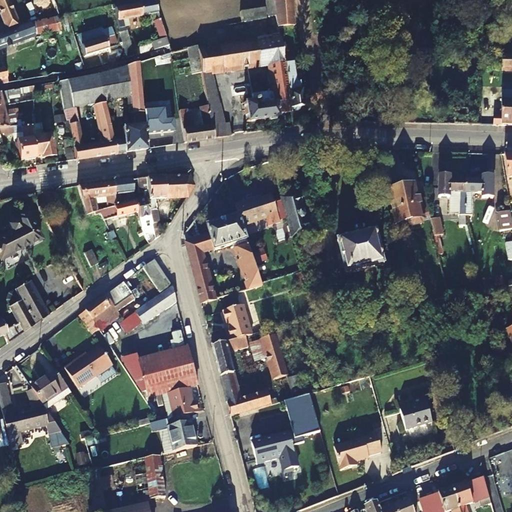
[(0,23),(0,32),(17,25),(6,0),(0,0),(0,17),(2,23),(0,23)]
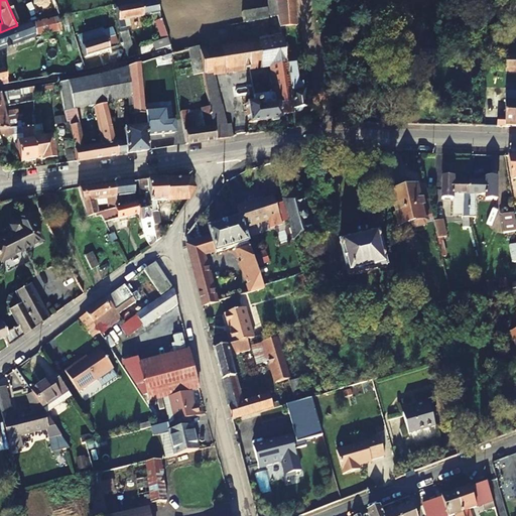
[(153,0),(160,20),(166,36),(224,26),(219,0),(153,0)]
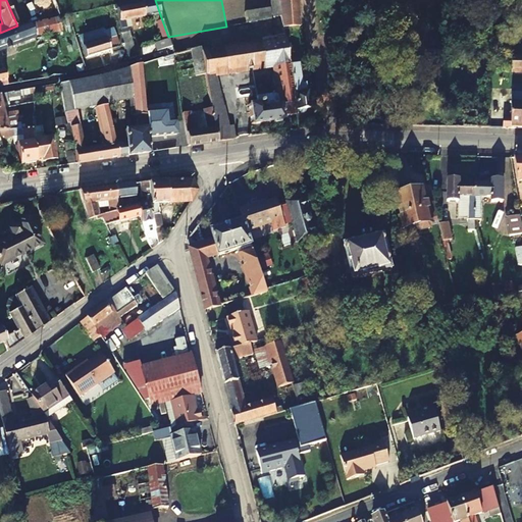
[(270,0),(276,39),(270,40),(274,65),(278,98),(279,104),(262,107),(261,102),(249,104),(252,123),(282,119),(282,116),(296,114),(295,111),(289,65),(286,55),(283,34),(278,0),(270,0)]
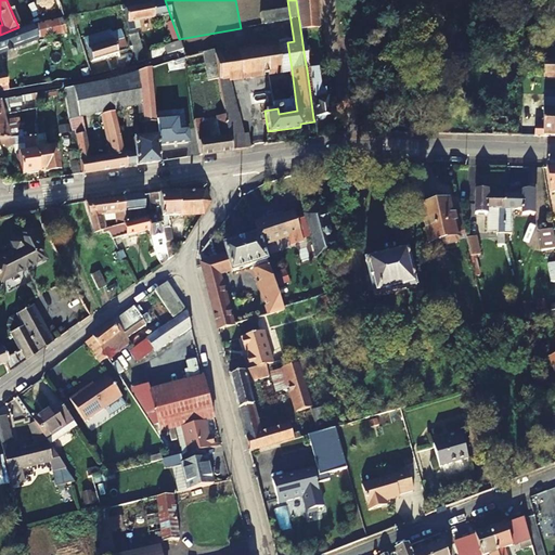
[(296,0),(301,36),(319,35),(315,0),(296,0)]
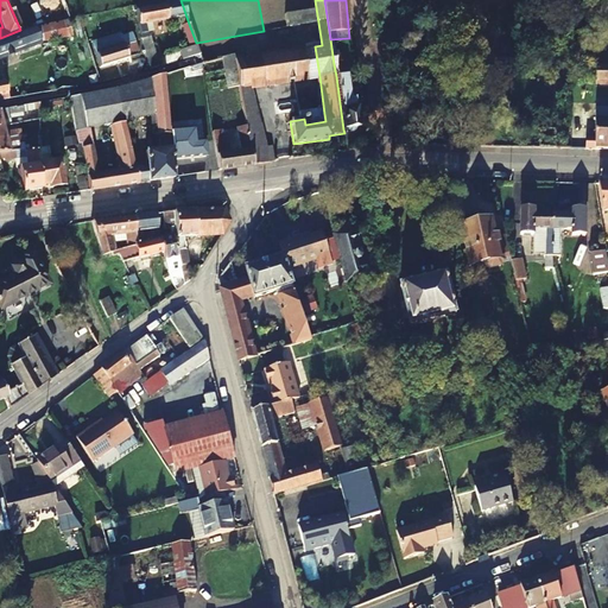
[(141,35),(147,33),(145,24),(177,18),(175,5),(139,10),(138,6),(132,7),(133,12),(135,12),(141,35)]
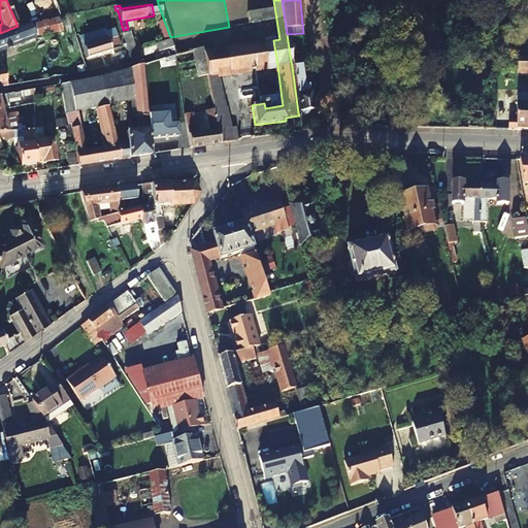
[(261,10),(263,22),(274,20),(273,9),(261,10)]
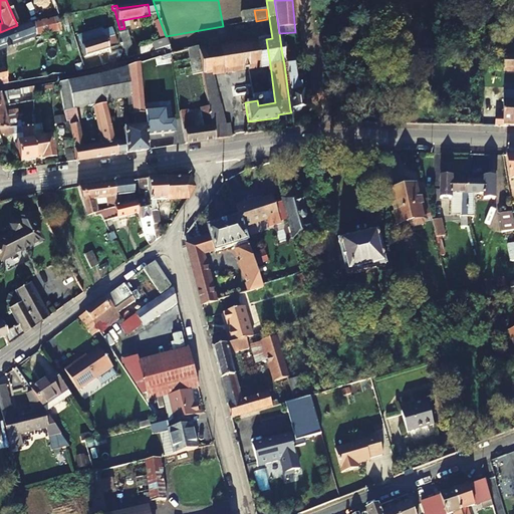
[(57,18),(29,22),(33,34),(59,30),(57,18)]
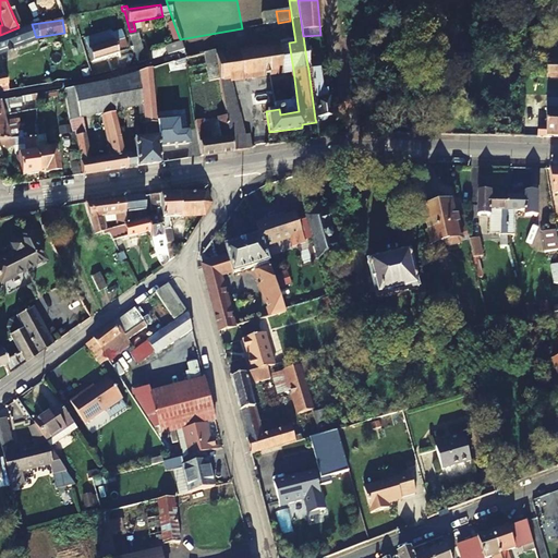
[(167,55),(183,50),(180,39),(173,22),(167,24),(173,43),(164,46),(167,55)]
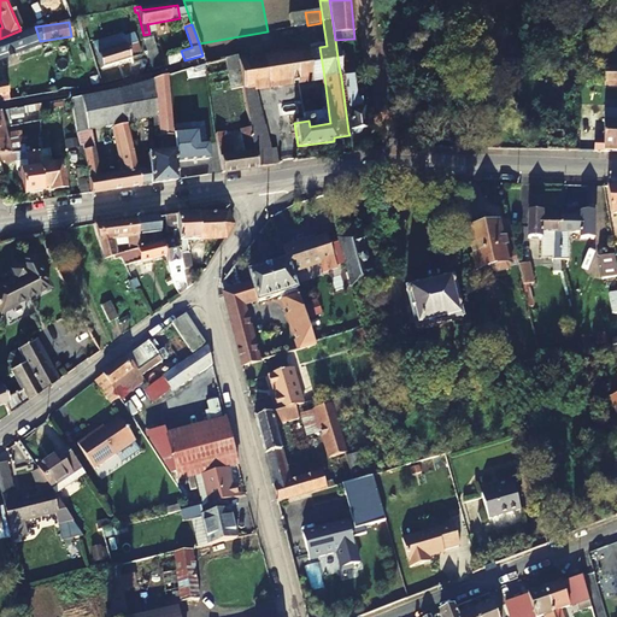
[(0,57),(40,41),(35,27),(21,30),(0,39),(0,57)]
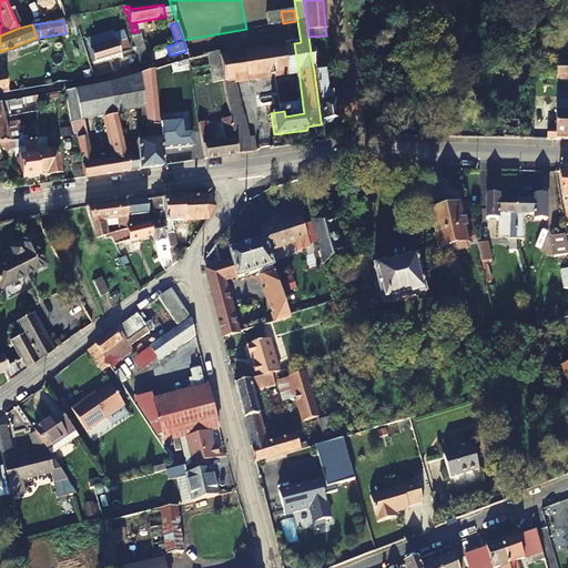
[(87,40),(93,62),(129,51),(123,32),(115,34),(114,32),(87,40)]
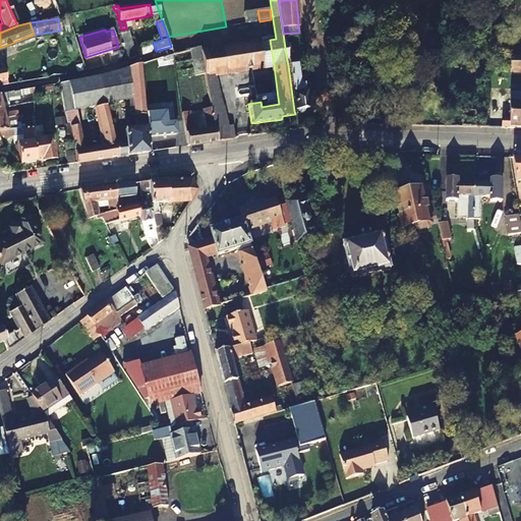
[(122,34),(129,58),(136,56),(129,32),(127,33),(122,34)]
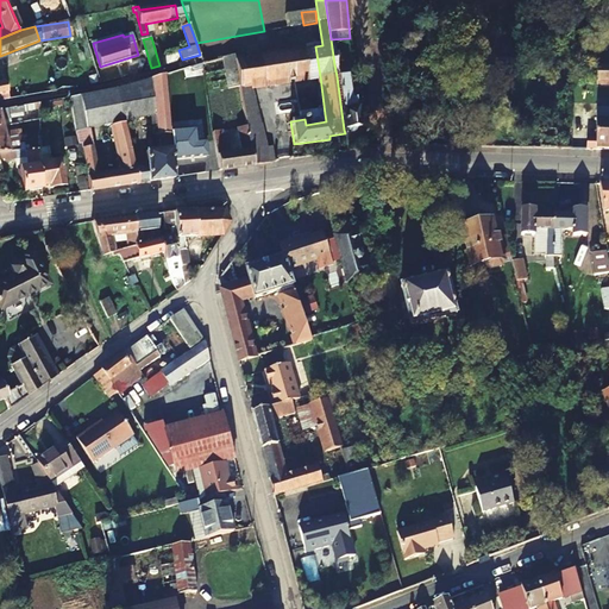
[(608,68),(608,44),(597,44),(597,69),(608,68)]
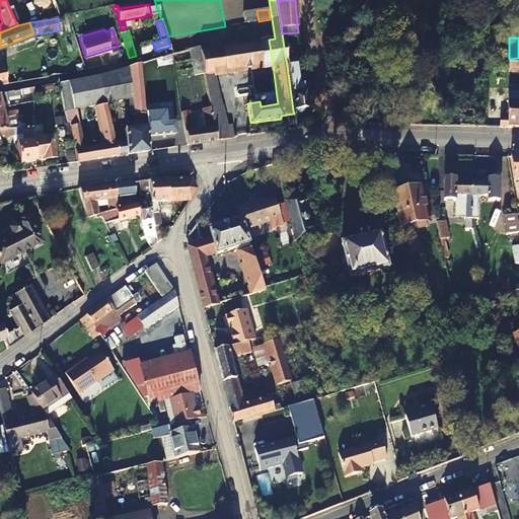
[(269,40),(258,42),(263,67),(273,65),(269,40)]
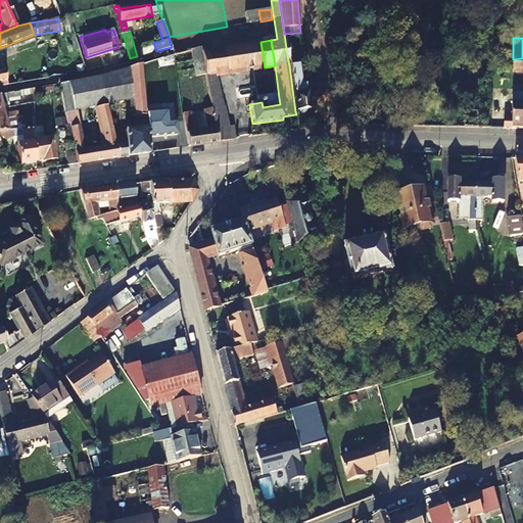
[(221,49),(225,73),(265,67),(260,42),(221,49)]
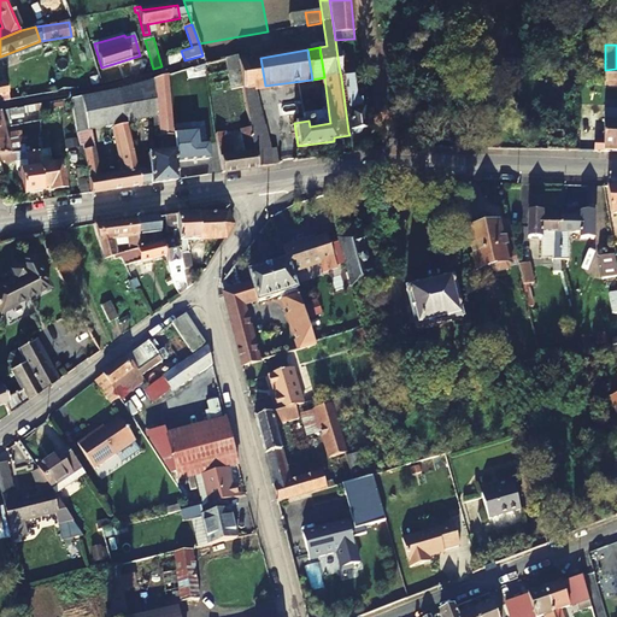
[(250,59),(254,88),(265,86),(260,58),(250,59)]
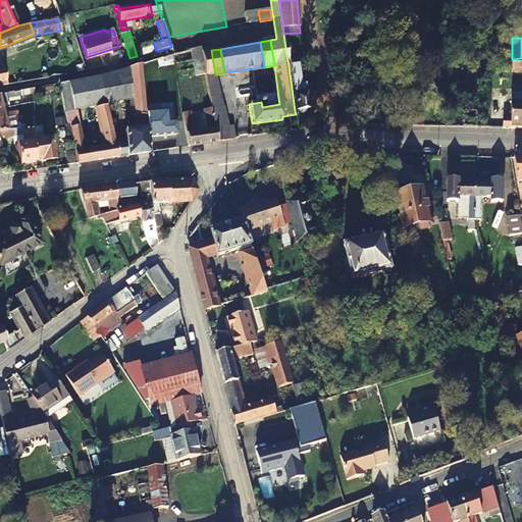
[(208,51),(201,52),(202,61),(193,62),(195,76),(205,75),(215,74),(211,50),(208,51)]
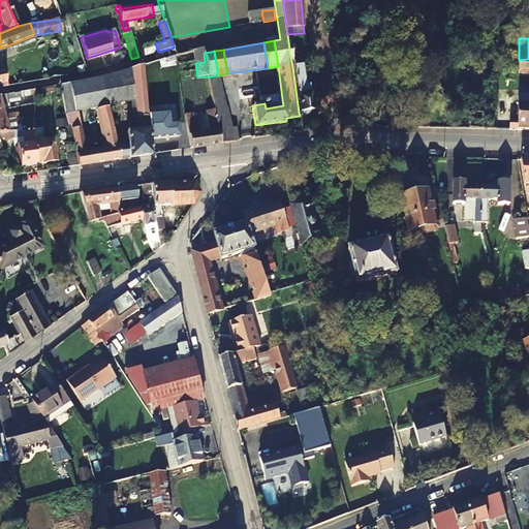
[(307,55),(290,56),(292,66),(302,65),(309,64),(307,55)]
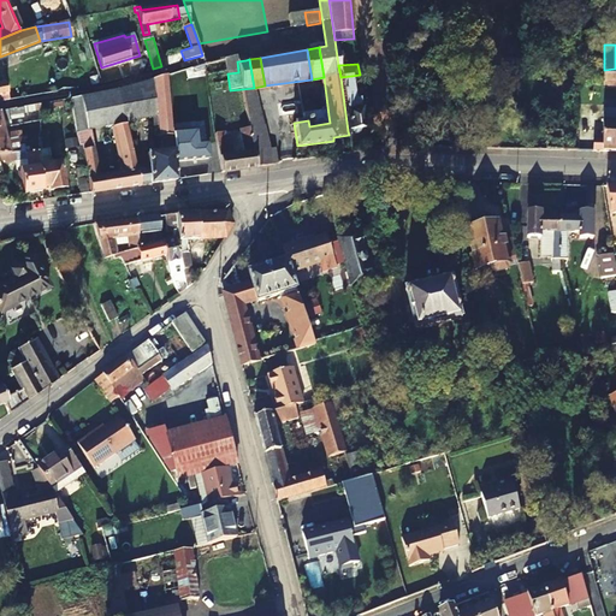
[(603,84),(615,84),(615,69),(604,70),(603,84)]
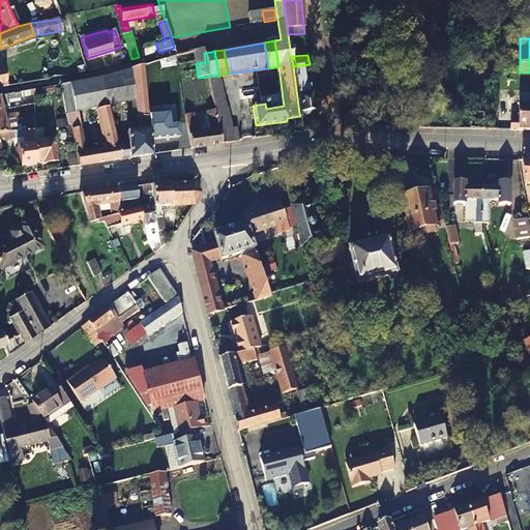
[(129,68),(130,84),(134,119),(138,118),(138,129),(126,131),(127,145),(129,158),(152,154),(144,64),(129,68)]
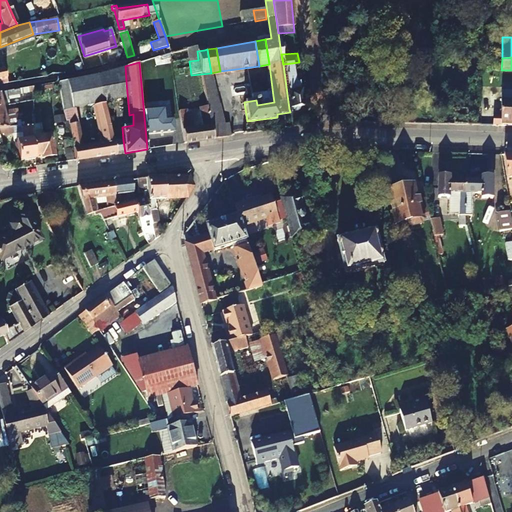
[(294,83),(292,63),(283,64),(289,109),(292,109),(293,111),(298,111),(299,107),(310,105),(307,81),(294,83)]
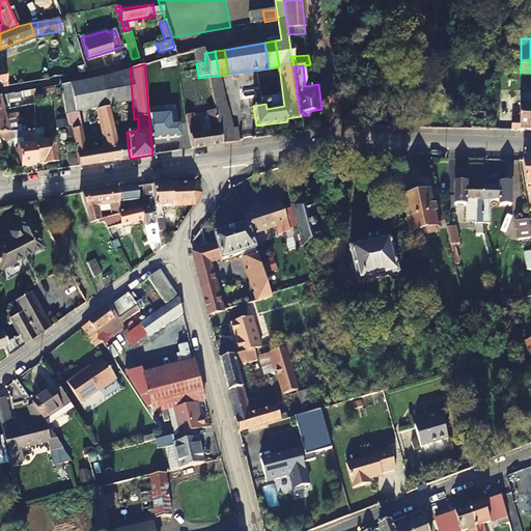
[(105,90),(131,84),(130,68),(102,77),(105,90)]
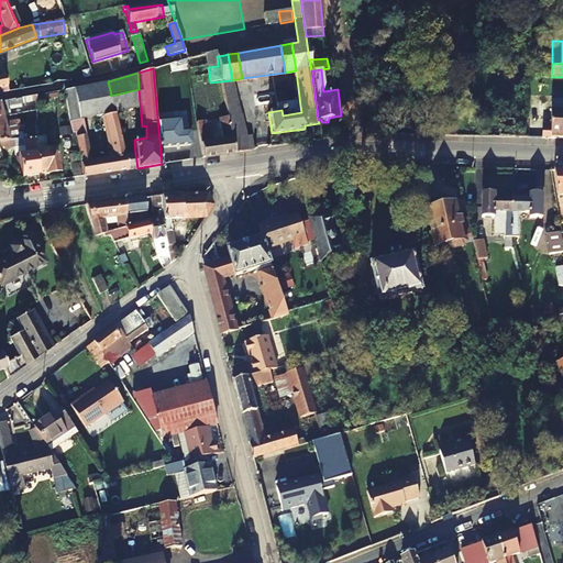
[(230,128),(242,125),(232,80),(221,81),(228,118),(230,128)]
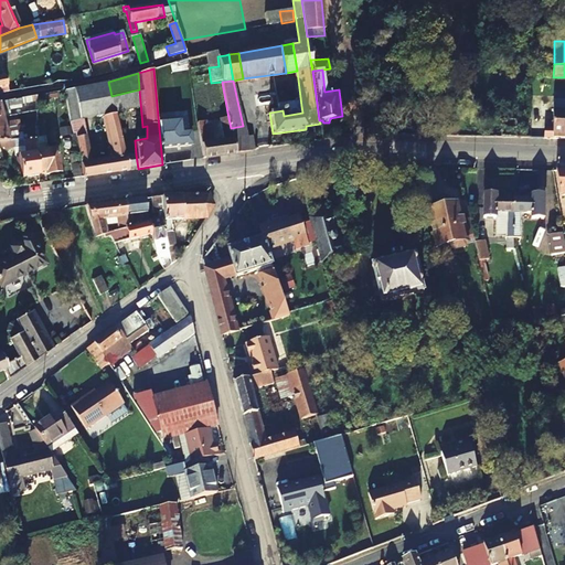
[(0,112),(9,110),(9,106),(13,105),(13,99),(0,100),(0,117),(1,117),(0,112)]
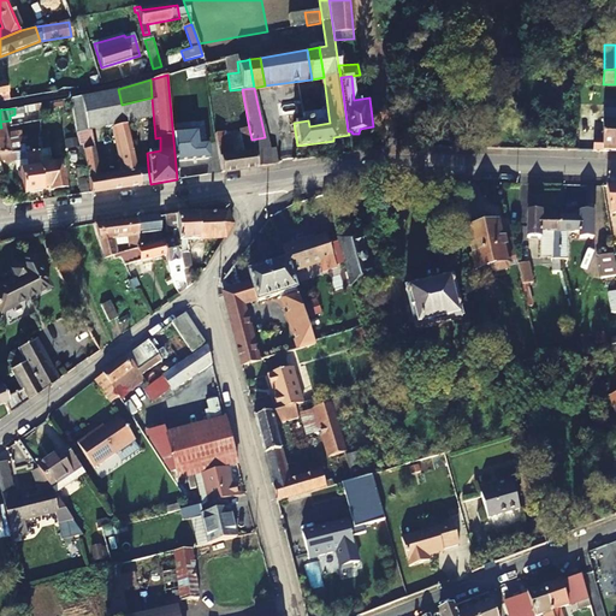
[(523,149),(525,114),(486,114),(485,148),(523,149)]
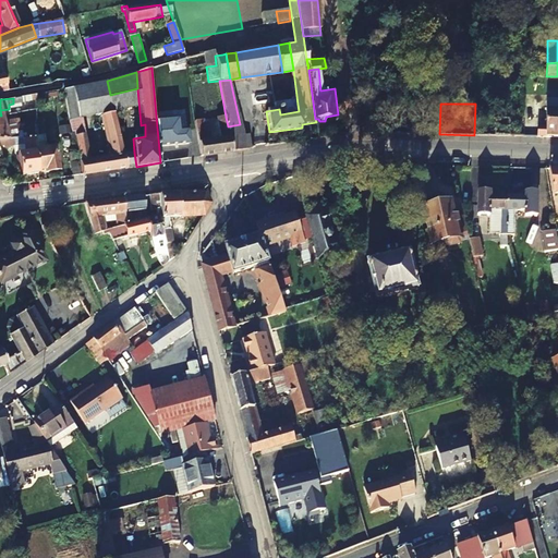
[(298,105),(279,107),(279,109),(280,114),(299,111),(298,105)]
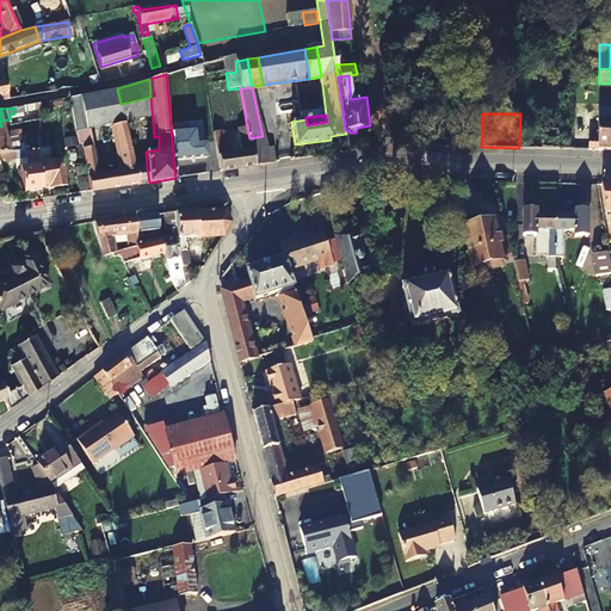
[(121,173),(107,174),(110,189),(139,184),(135,170),(124,122),(111,125),(121,173)]
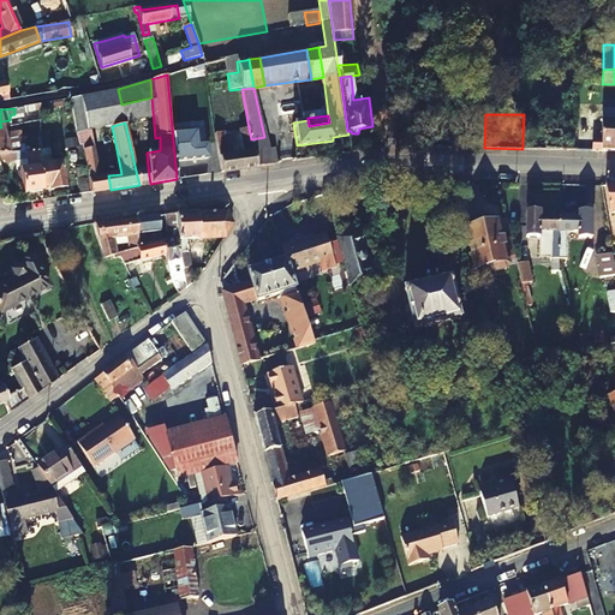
[(614,123),(604,123),(602,150),(614,150),(614,123)]
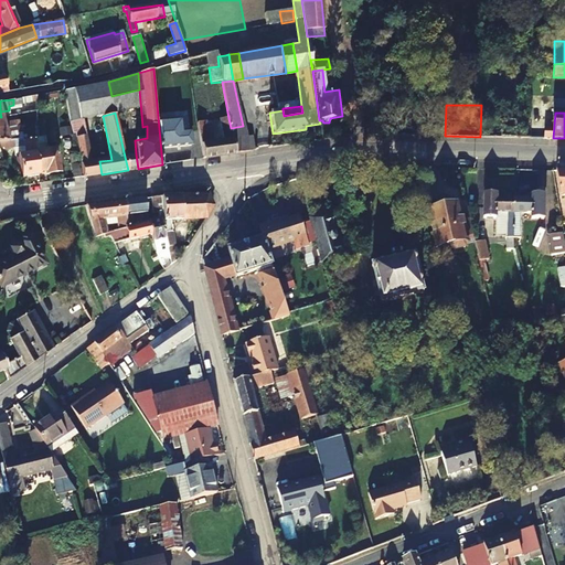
[(211,135),(208,135),(199,137),(203,158),(235,153),(233,139),(231,128),(228,118),(220,119),(224,141),(213,142),(211,135)]
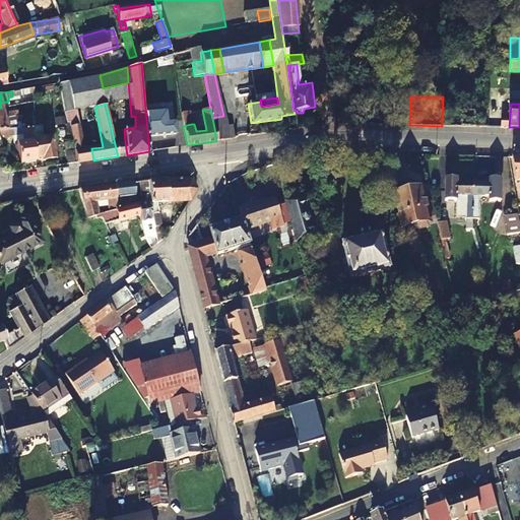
[(462,127),(477,127),(477,111),(462,111),(462,127)]
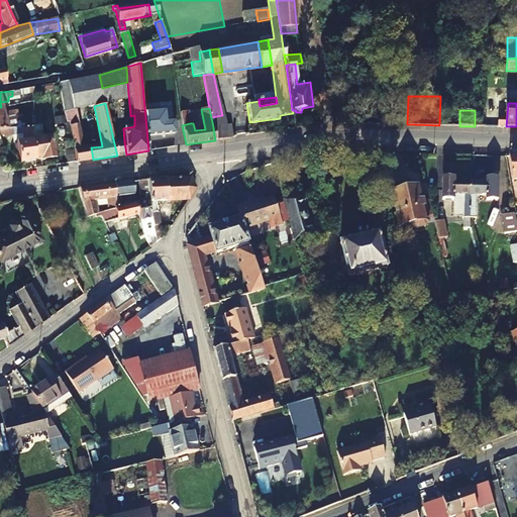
[(225,125),(222,115),(211,117),(213,127),(225,125)]
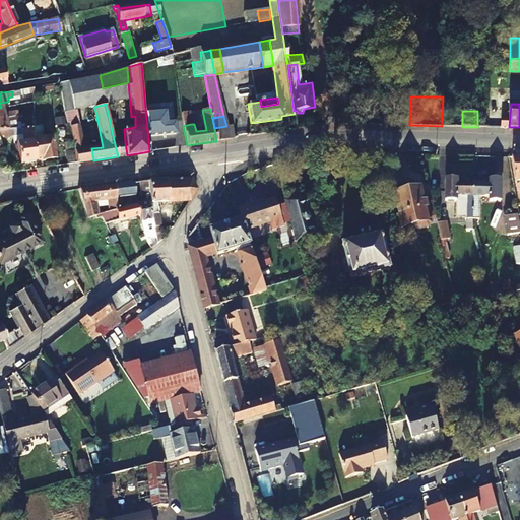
[(191,124),(190,117),(182,118),(183,126),(191,124)]
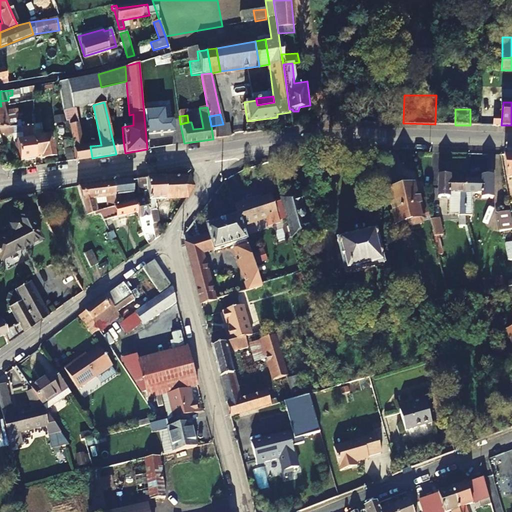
[(228,123),(223,124),(211,126),(213,139),(231,136),(228,123)]
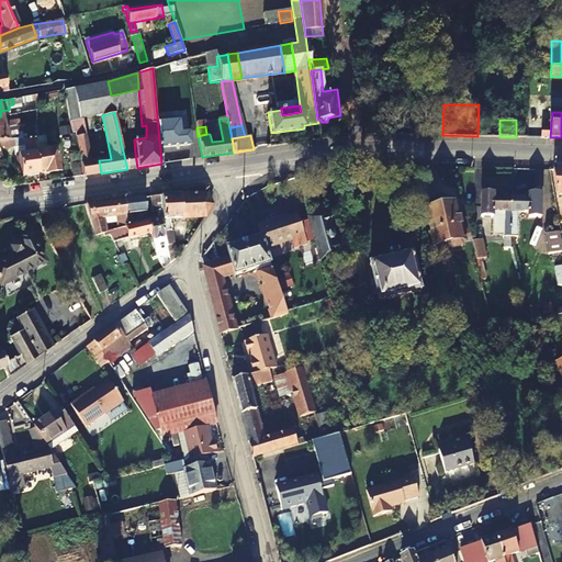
[(33,138),(37,171),(46,170),(47,172),(58,171),(55,149),(47,150),(46,136),(33,138)]
